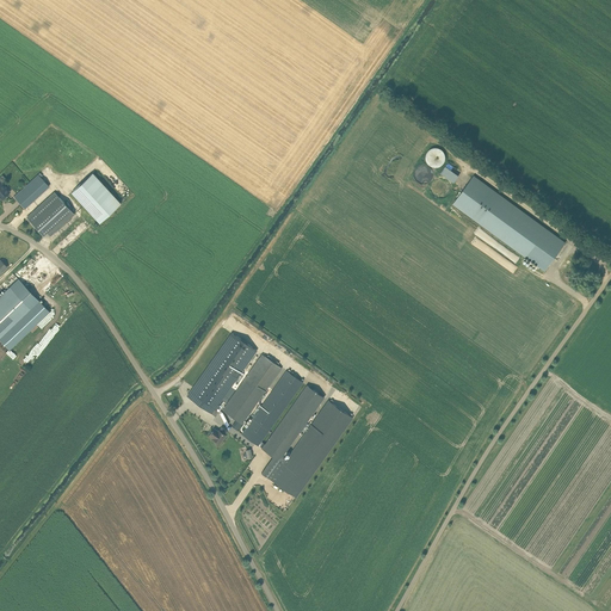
[(434,148),(432,148),(430,149),(427,152),(426,154),(426,158),(426,160),(427,162),(430,165),(432,166),(436,167),(438,166),(440,166),(443,164),(444,161),(445,159),(445,155),(444,153),(443,150),(440,149),(438,148),(434,148)]
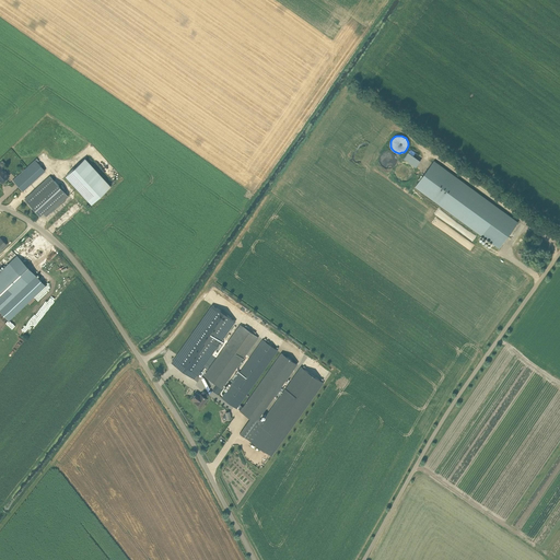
[(423,159),(410,150),(405,159),(418,167),(423,159)]
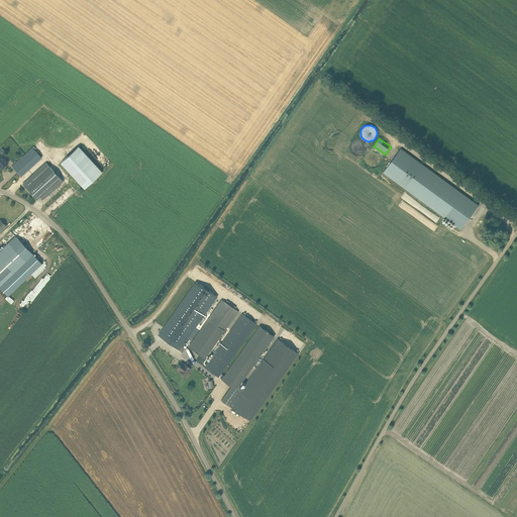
[(357,139),(355,139),(353,141),(351,142),(350,144),(350,147),(350,149),(351,152),(353,154),(355,156),(357,156),(360,156),(363,154),(365,153),(366,150),(367,148),(367,146),(366,143),(365,141),(363,140),(360,139),(357,139)]
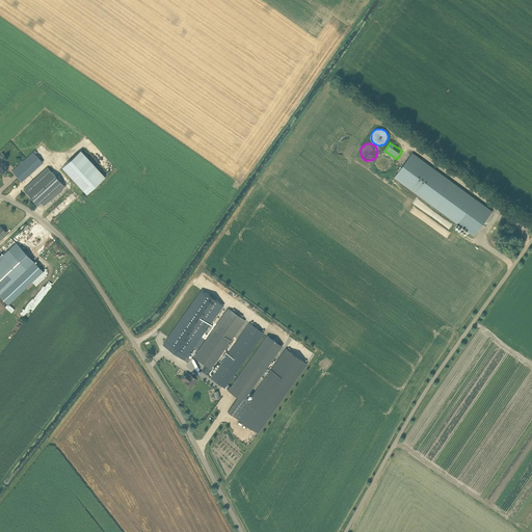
[(62,167),(86,194),(105,177),(81,151),(62,167)]
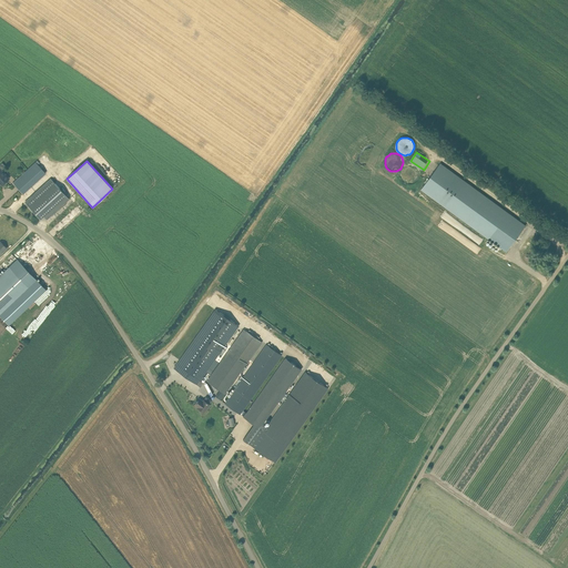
[(13,183),(23,193),(46,173),(36,162),(13,183)]
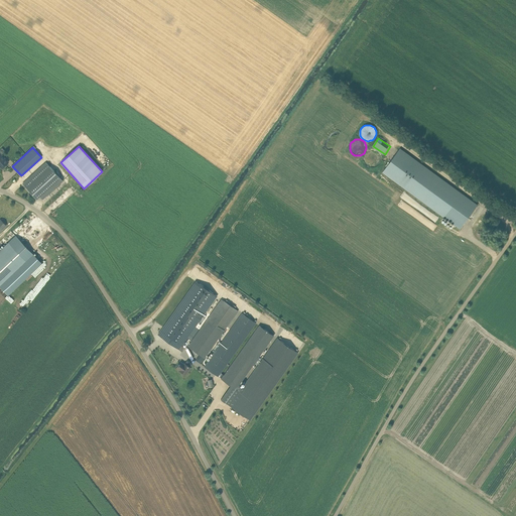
[(478,205),(400,148),(383,172),(460,229),(478,205)]
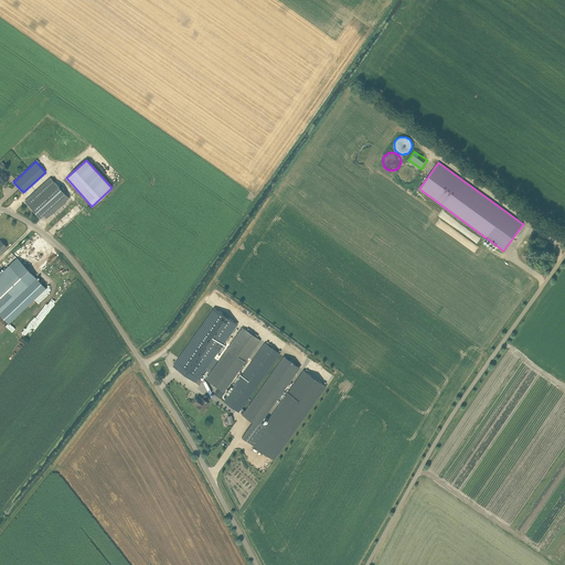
[(403,167),(401,168),(400,171),(400,173),(400,176),(401,179),(403,180),(405,182),(407,182),(411,182),(413,181),(415,179),(416,177),(417,174),(417,171),(416,169),(415,167),(413,166),(411,164),(407,164),(405,164),(403,167)]
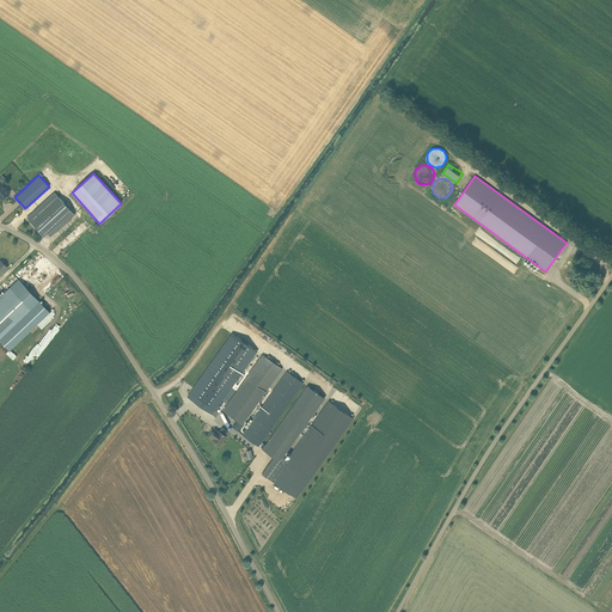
[(0,196),(2,200),(10,193),(0,181),(0,196)]
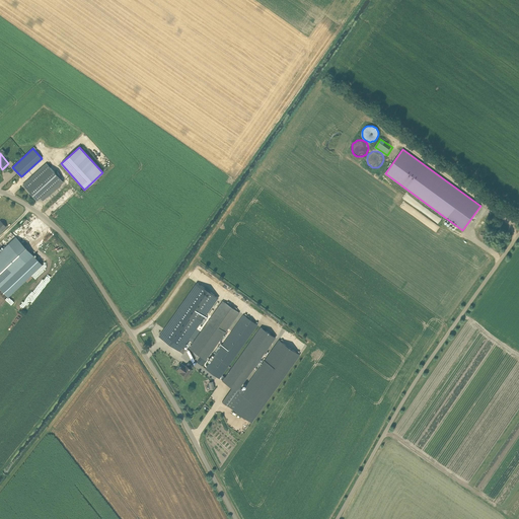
[(40,197),(43,200),(63,181),(47,163),(22,184),(36,200),(40,197)]
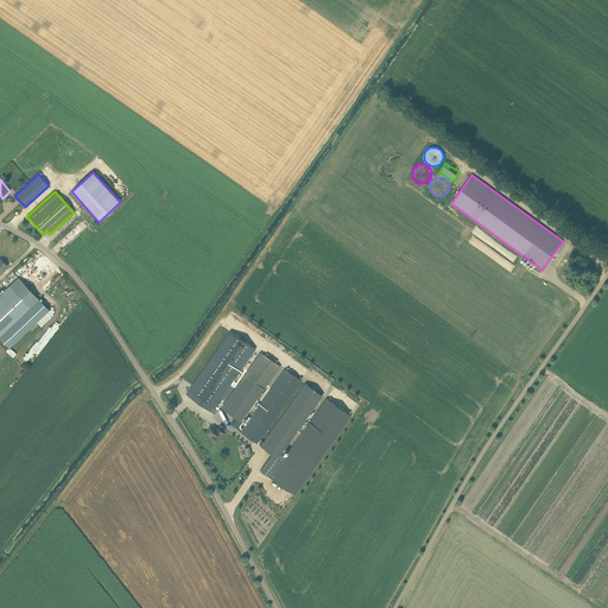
[(0,295),(0,337),(0,339),(0,337),(0,334),(23,314),(38,298),(18,278),(10,286),(0,295)]
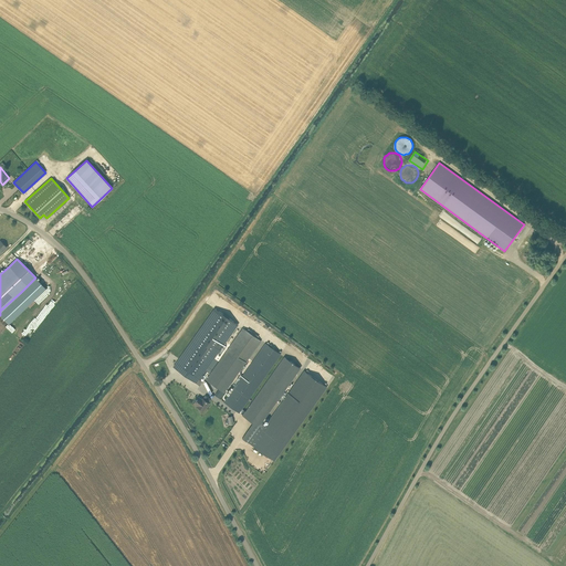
[(215,308),(174,367),(196,383),(200,386),(202,381),(199,379),(238,324),(215,308)]
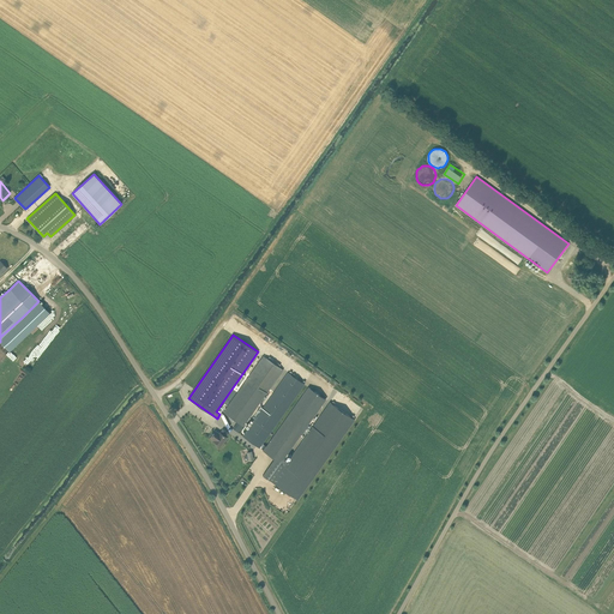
[(224,413),(244,426),(266,395),(283,369),(264,356),(247,381),(224,413)]
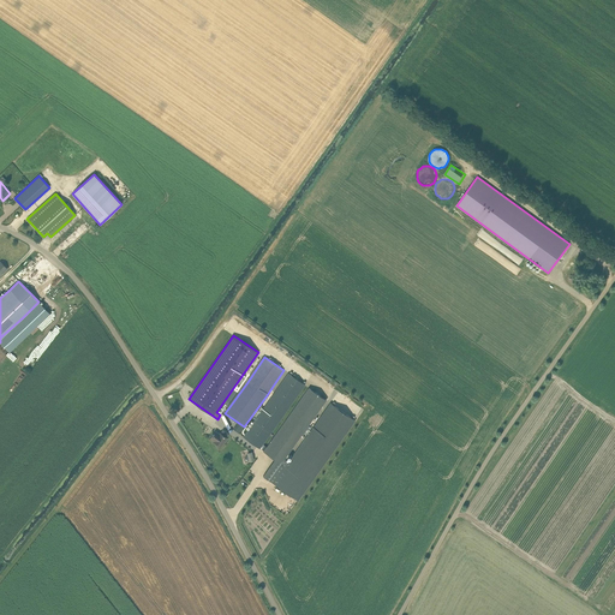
[(244,437),(260,448),(305,384),(288,374),(244,437)]
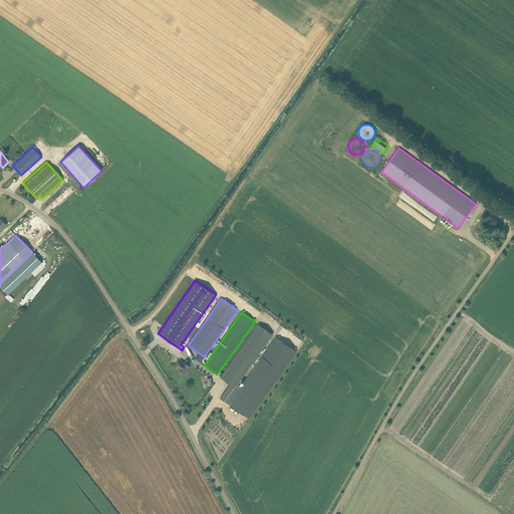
[(220,376),(235,388),(237,384),(273,334),(258,324),(220,376)]
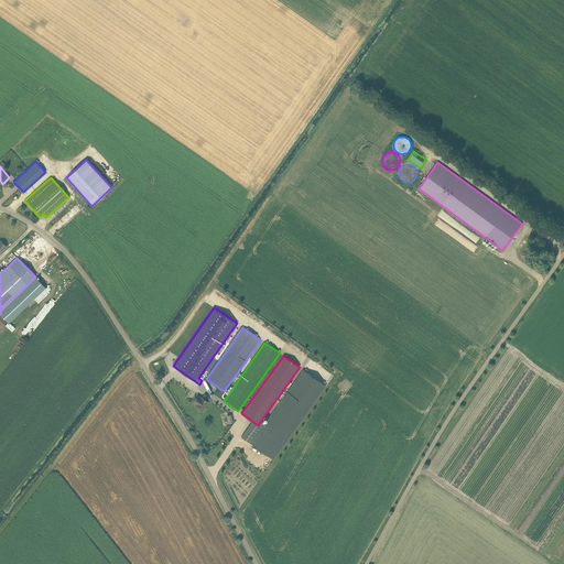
[(261,427),(251,443),(273,459),(326,386),(303,369),(264,424),(260,422),(258,425),(261,427)]
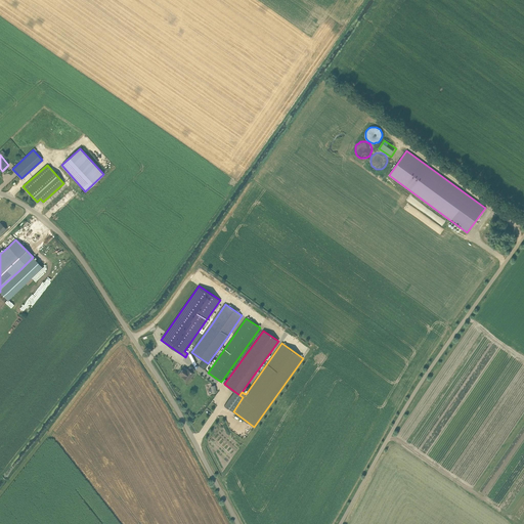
[(195,369),(190,365),(188,368),(187,368),(187,369),(184,366),(179,374),(182,376),(188,381),(193,373),(195,369)]
